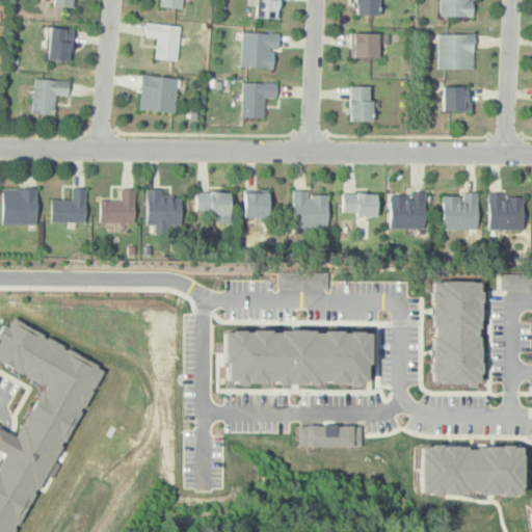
[(181,8),(181,0),(159,0),(159,6),(181,8)]
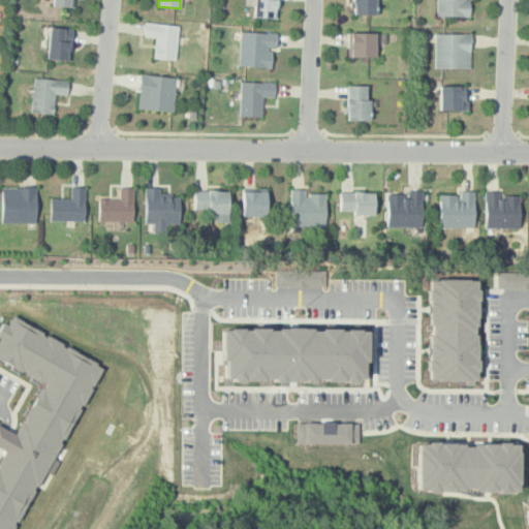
[(277,0),(253,0),(253,17),(277,18),(277,0)]
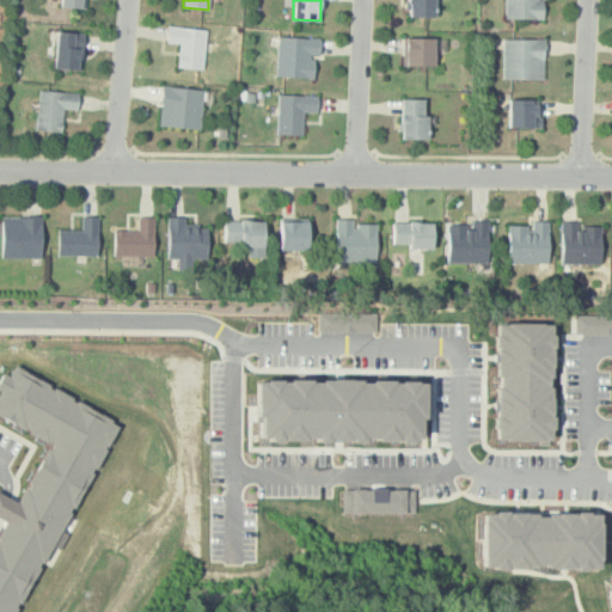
[(435,16),(435,0),(408,0),(408,16),(435,16)]
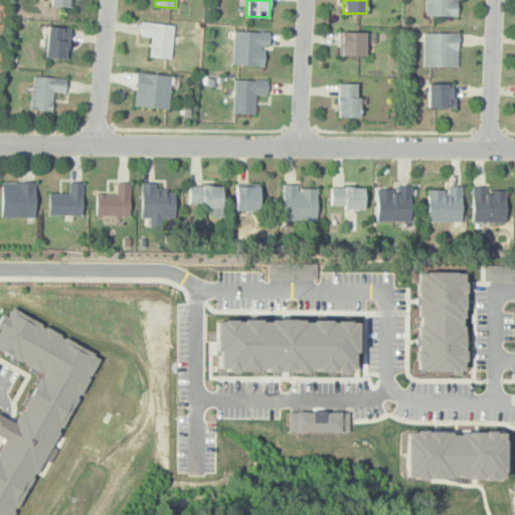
[(423,0),(423,16),(459,16),(459,0),(423,0)]
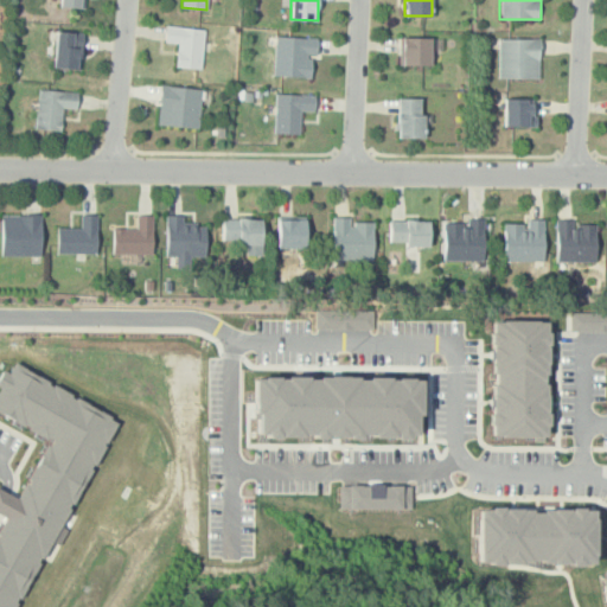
[(176,68),(200,69),(204,29),(166,26),(165,43),(177,44),(176,68)]
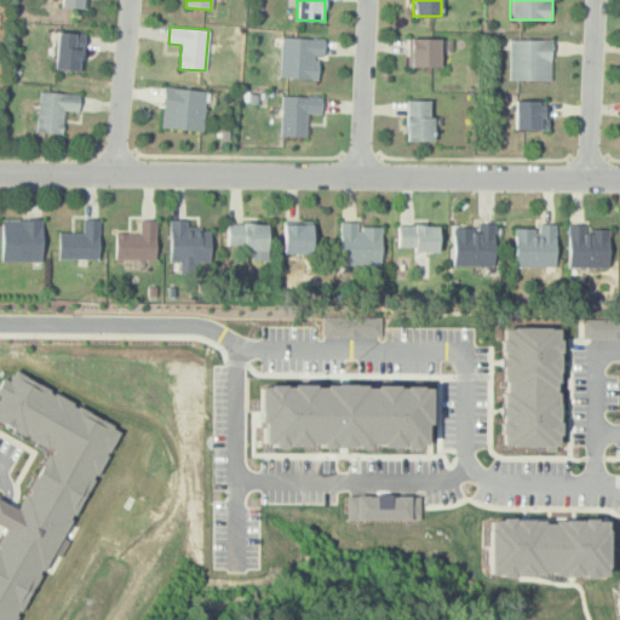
[(82,70),(82,33),(56,32),(55,70),(82,70)]
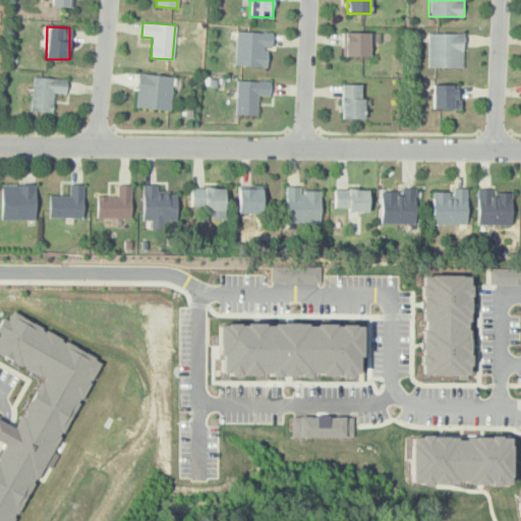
[(271,33),(235,32),(234,65),(270,66),(271,33)]
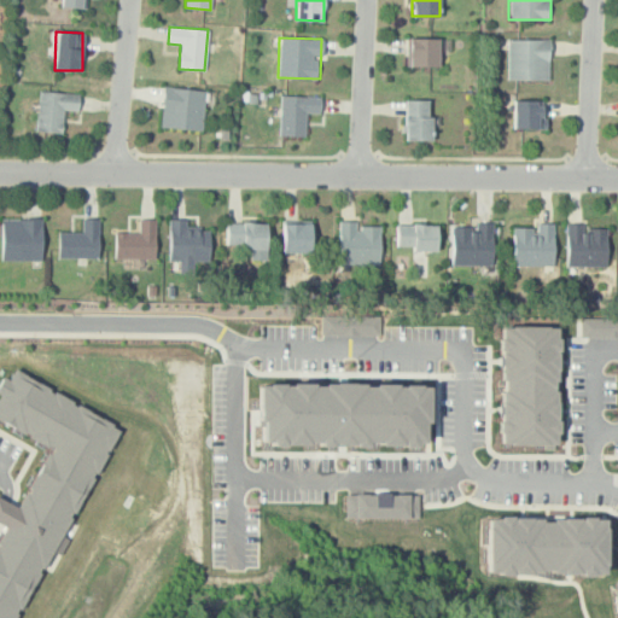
[(406,66),(438,66),(438,39),(406,39),(406,66)]
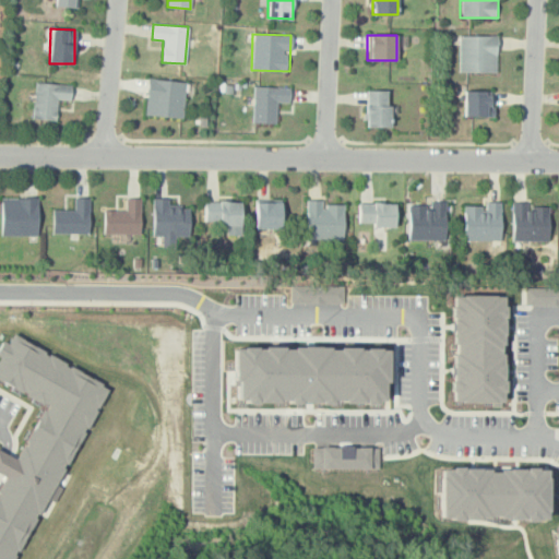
[(459,72),(497,72),(497,35),(459,35),(459,72)]
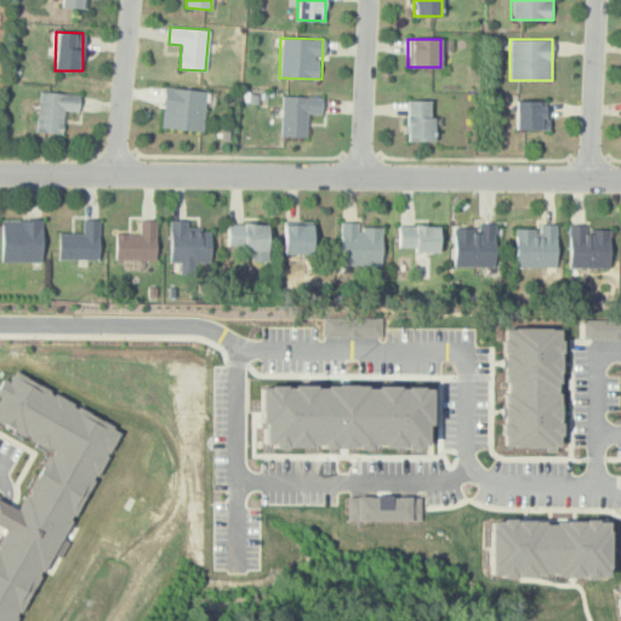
[(160,129),(203,131),(205,90),(163,87),(160,129)]
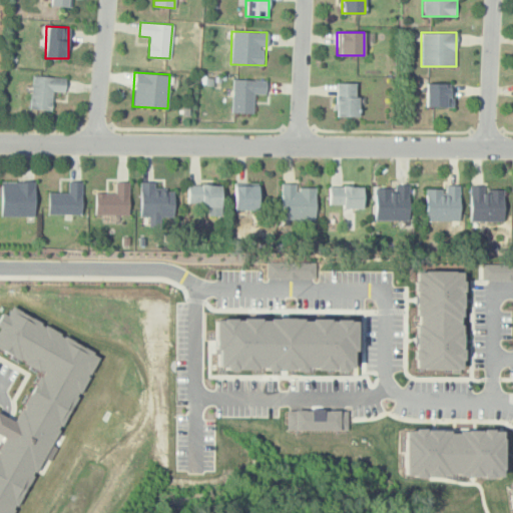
[(50,111),(52,92),(64,93),(65,78),(31,75),(28,109),(50,111)]
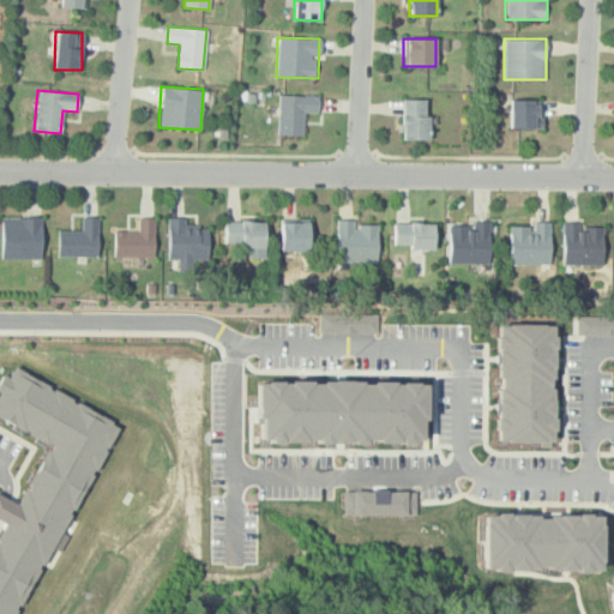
[(302,136),(302,112),(318,112),(318,95),(277,95),(277,136),(302,136)]
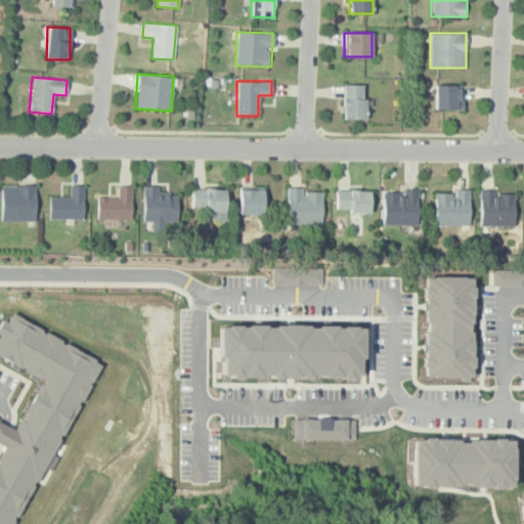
[(343,119),(365,119),(365,84),(343,84),(343,119)]
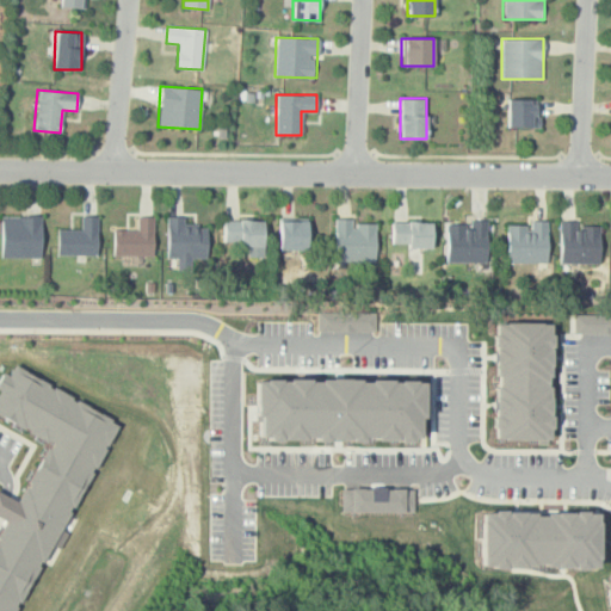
[(507,128),(538,128),(538,99),(507,99),(507,128)]
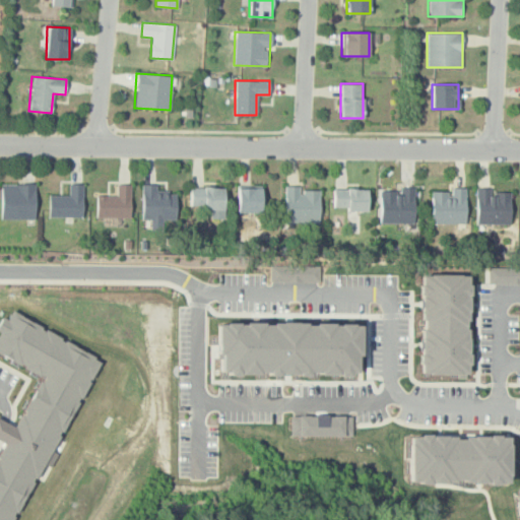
[(0,218),(34,218),(34,184),(0,184),(0,218)]
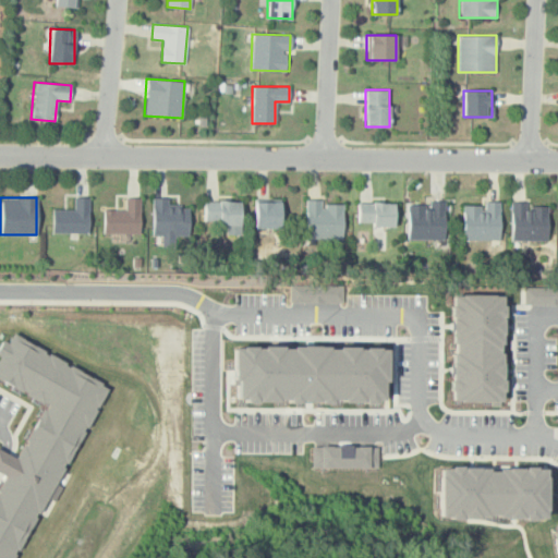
[(87,233),(87,197),(73,197),(73,210),(51,210),(51,233),(87,233)]
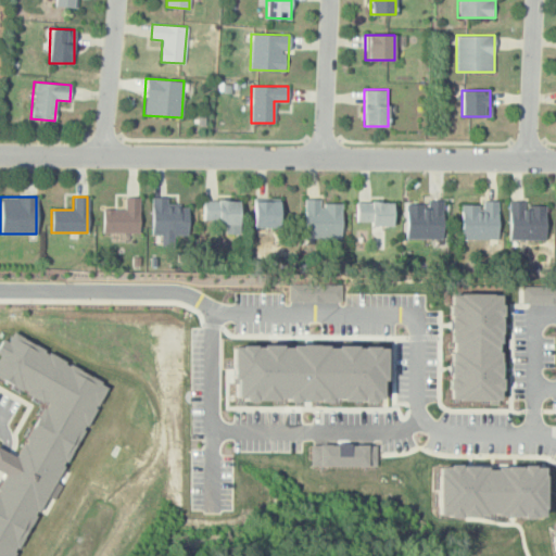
[(102,210),(102,234),(139,234),(139,198),(123,198),(123,210),(102,210)]
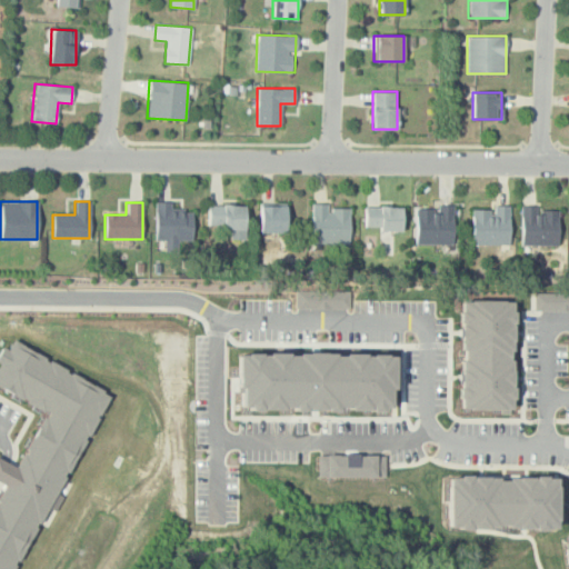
[(156,202),(156,241),(192,241),(192,211),(171,211),(171,202),(156,202)]
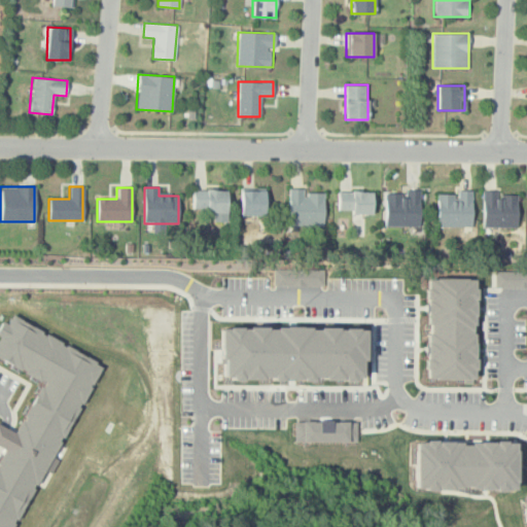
[(226,213),(226,189),(191,189),(191,213),(226,213)]
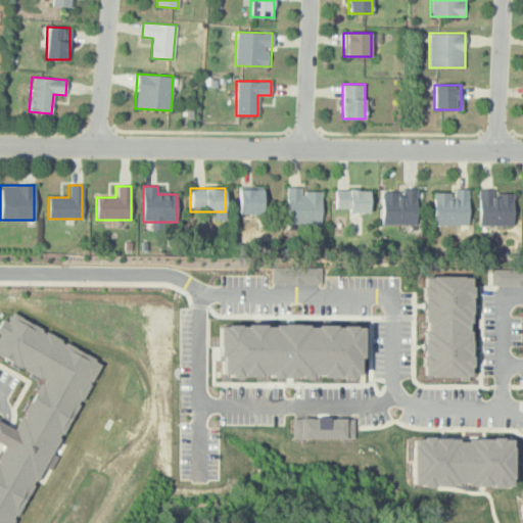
[(238,214),(264,214),(264,189),(238,189),(238,214)]
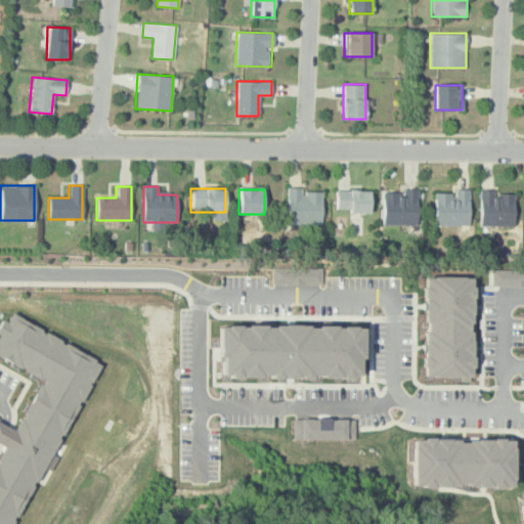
[(322,224),(322,189),(287,189),(287,224),(322,224)]
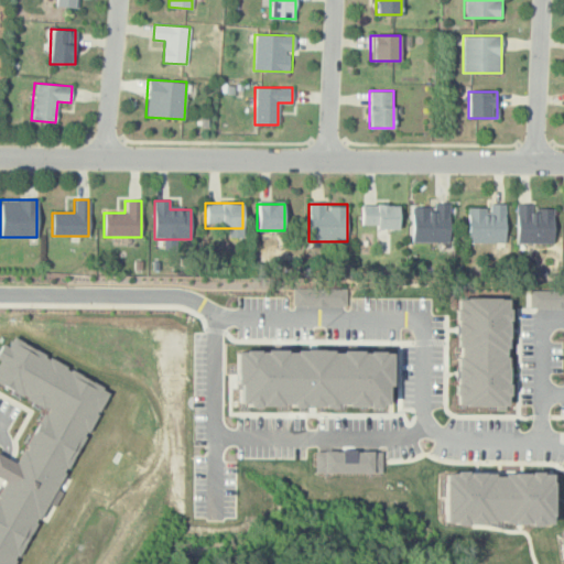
[(399,204),(361,204),(361,228),(399,228),(399,204)]
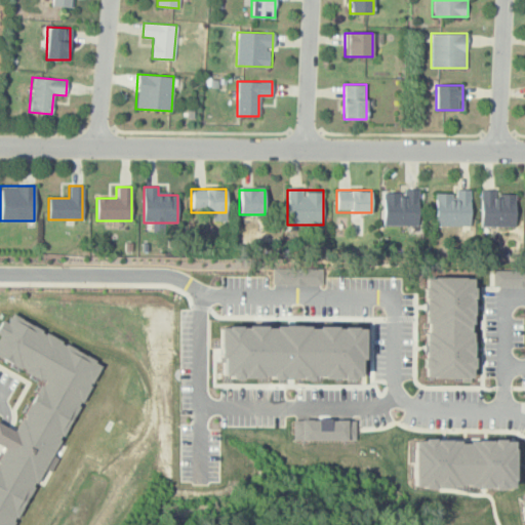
[(382,191),(382,226),(417,226),(417,191),(382,191)]
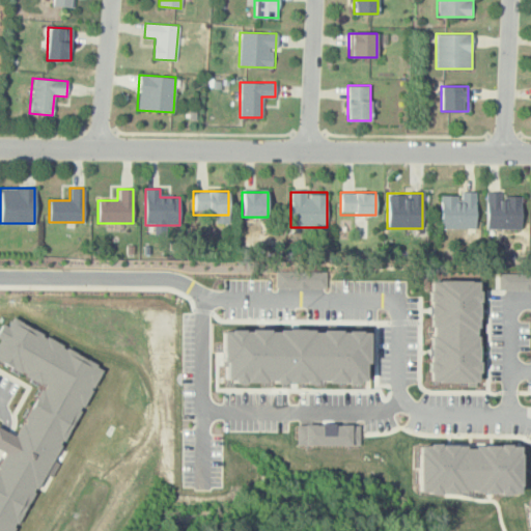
[(475,229),(475,193),(441,193),(441,229),(475,229)]
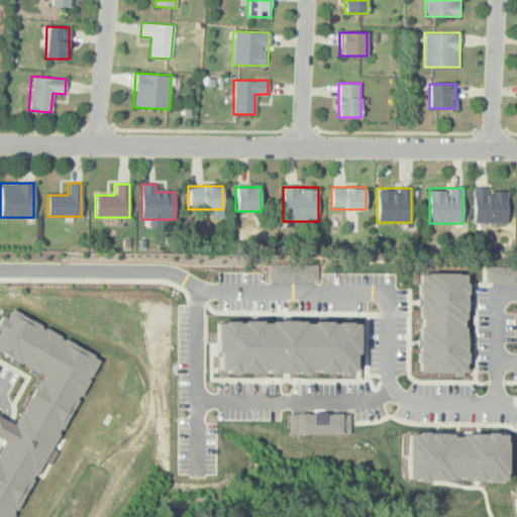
[(474,189),(474,223),(507,223),(507,189),(474,189)]
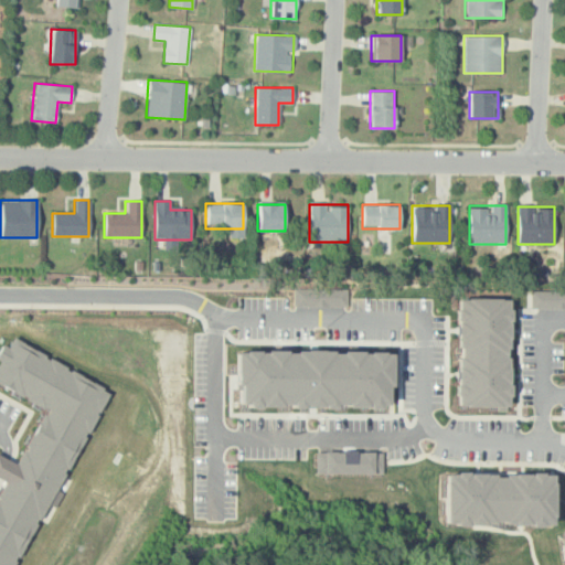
[(295,288),(295,306),(349,305),(349,288),(295,288)]
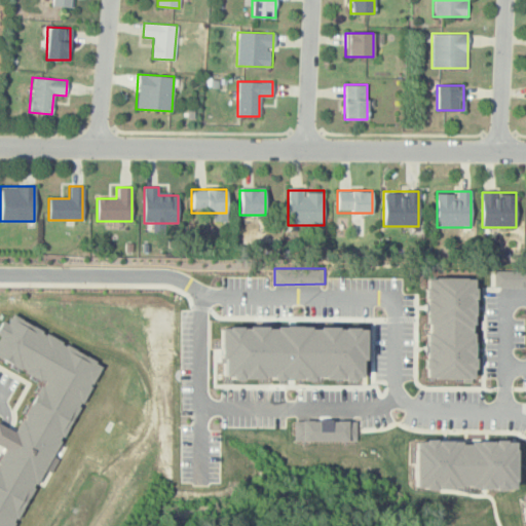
[(425,277),(426,378),(474,377),(473,277),(425,277)]
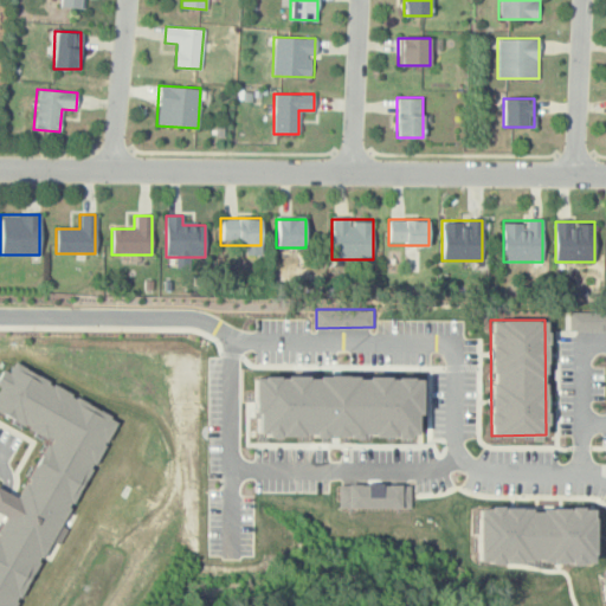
[(0,524),(0,605),(15,605),(121,421),(15,361),(0,387),(0,412),(51,442),(19,497),(0,485),(0,513),(5,516),(0,524)]
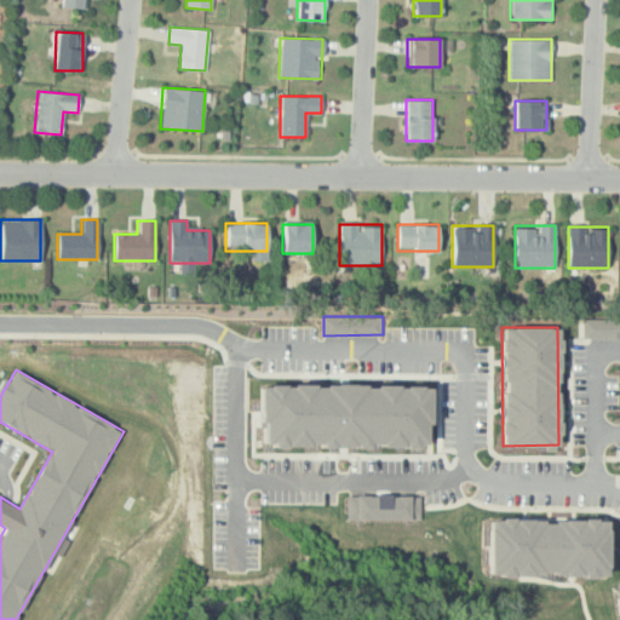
[(262,385),(260,428),(265,428),(265,445),(425,447),(426,428),(429,428),(429,386),(262,385)]
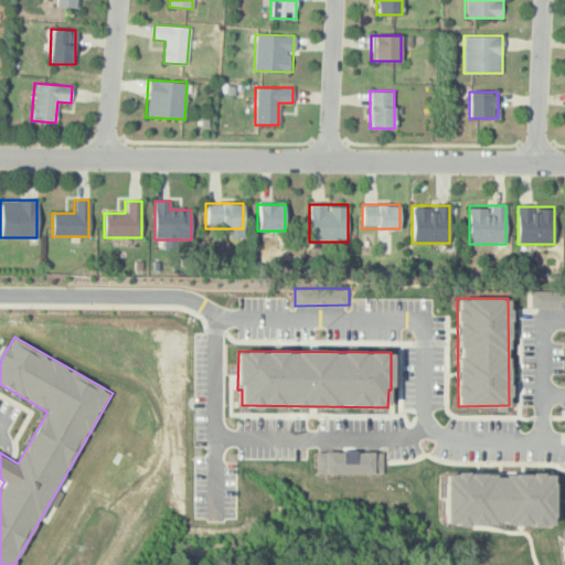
[(317,451),(317,473),(383,473),(383,451),(317,451)]
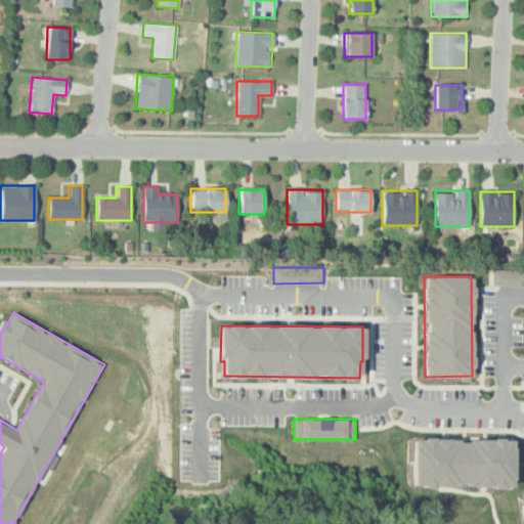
[(413,438),(413,485),(513,484),(512,439),(413,438)]
